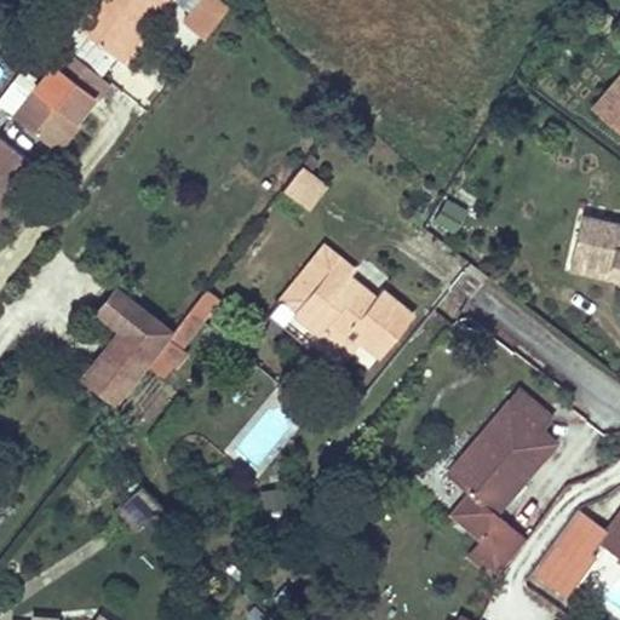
[(161,9),(167,0),(93,0),(75,23),(74,24),(81,29),(109,52),(115,57),(138,27),(156,5),(161,9)]
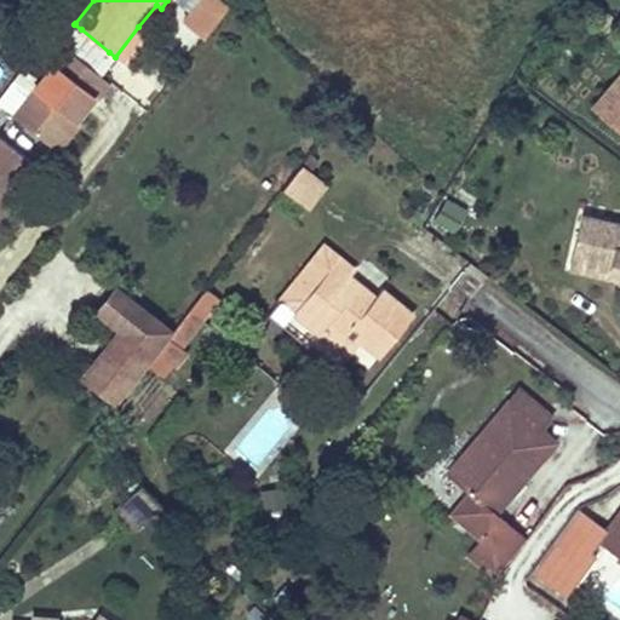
[(202,38),(229,4),(223,0),(200,0),(183,22),(202,38)]
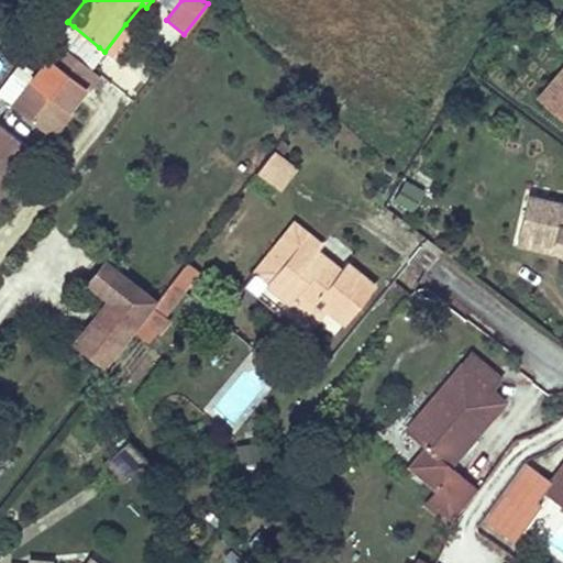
[(114,59),(136,33),(125,24),(105,52),(114,59)]
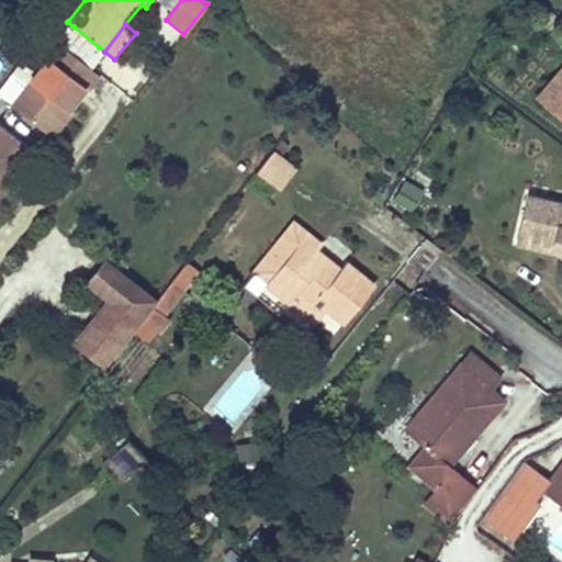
[(87,65),(99,47),(74,26),(60,44),(87,65)]
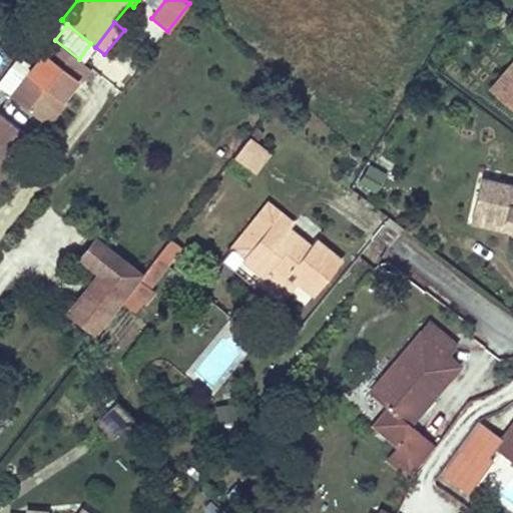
[(61,99),(77,78),(80,81),(90,69),(79,59),(55,40),(53,39),(33,65),(10,94),(9,95),(43,121),(61,99)]
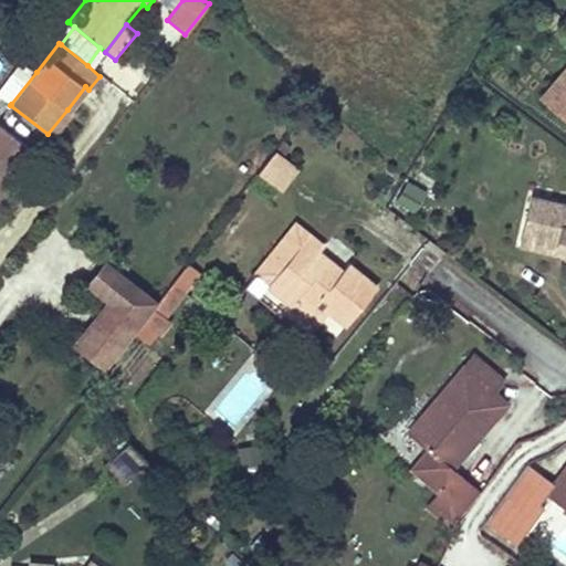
[(0,95),(11,104),(37,72),(22,61),(0,88),(0,95)]
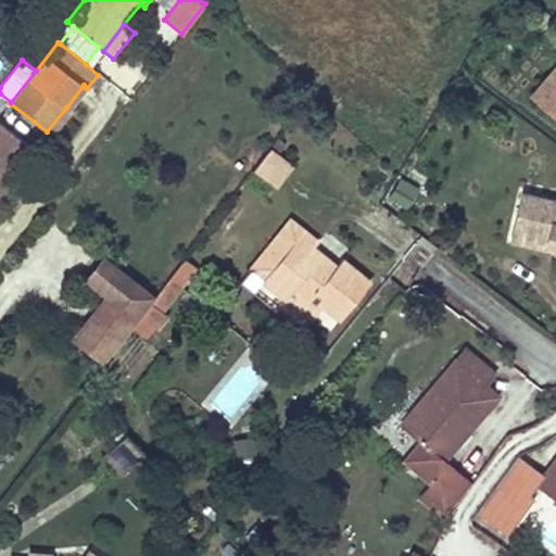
[(555,66),(543,83),(555,93),(555,66)]
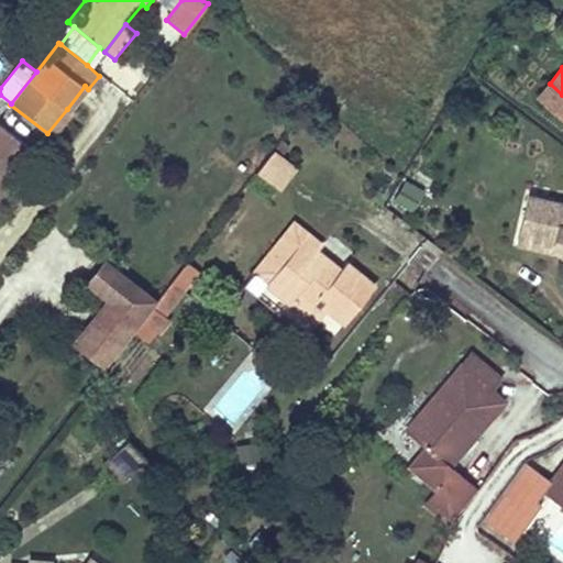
[(562,95),(550,84),(539,96),(562,116),(562,95)]
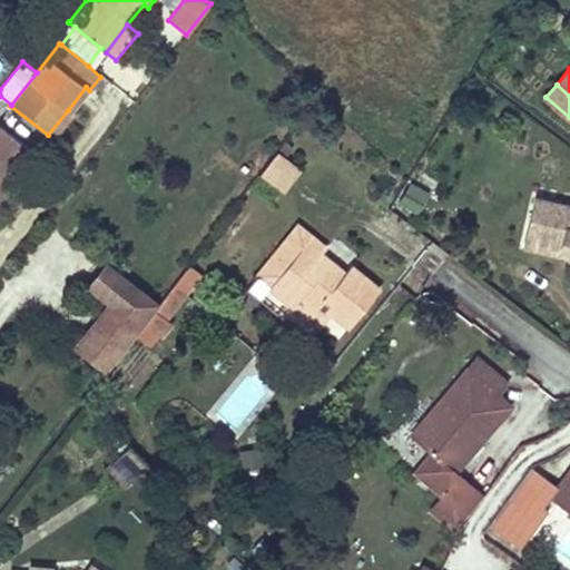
[(52,139),(71,114),(68,110),(48,135),(52,139)]
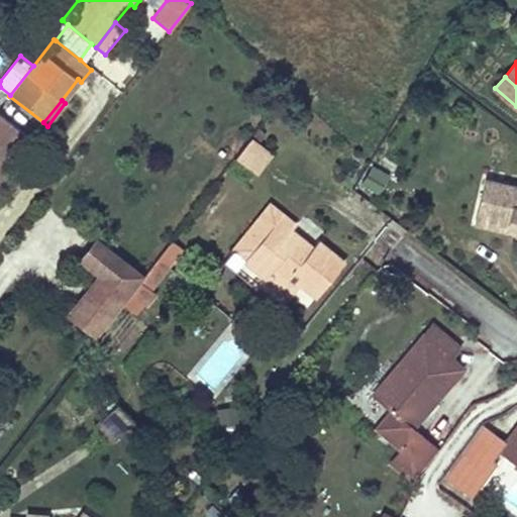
[(0,170),(17,148),(21,151),(31,139),(0,114),(0,170)]
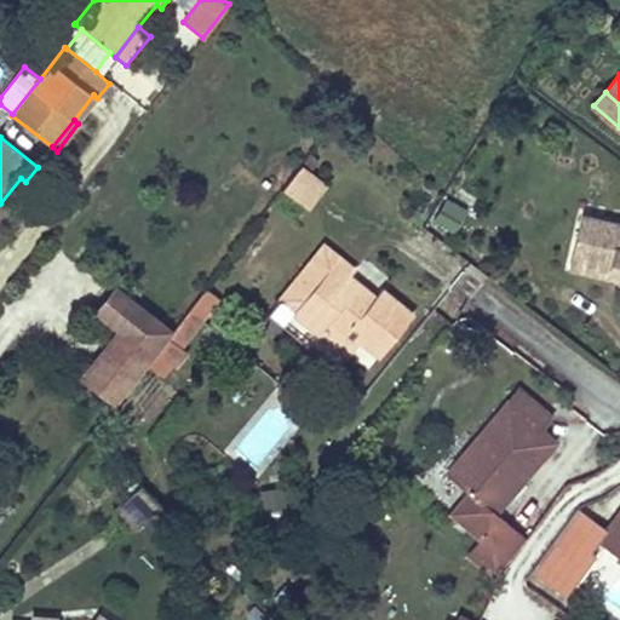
[(306,207),(326,183),(302,165),(282,189),(306,207)]
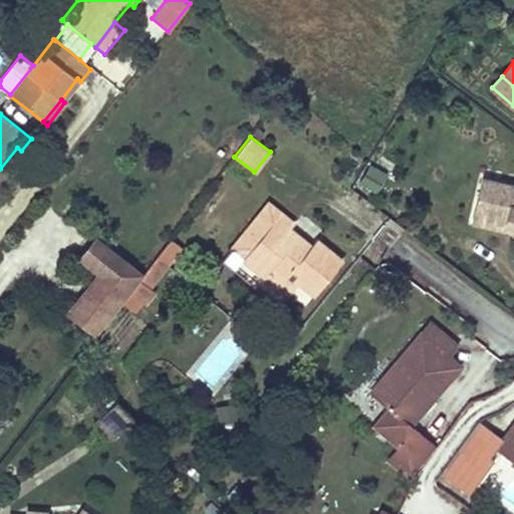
[(390,174),(372,164),(361,184),(377,194),(390,174)]
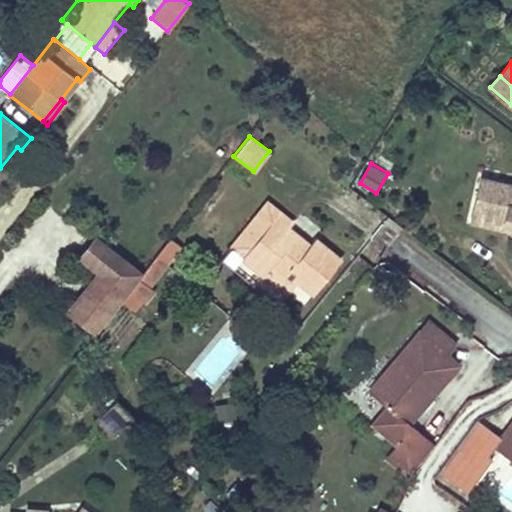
[(511,185),(480,178),(470,221),(502,228),(504,223),(511,225),(510,230),(511,230),(511,185)]
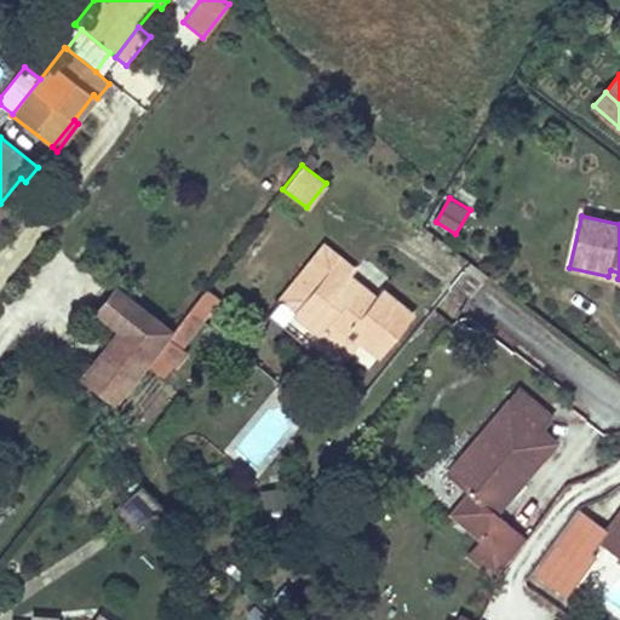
[(413,315),(380,290),(374,297),(369,303),(363,298),(368,292),(349,277),(355,270),(323,246),(299,277),(314,288),(293,313),(321,334),(321,333),(333,319),(361,340),(380,355),(413,315)]
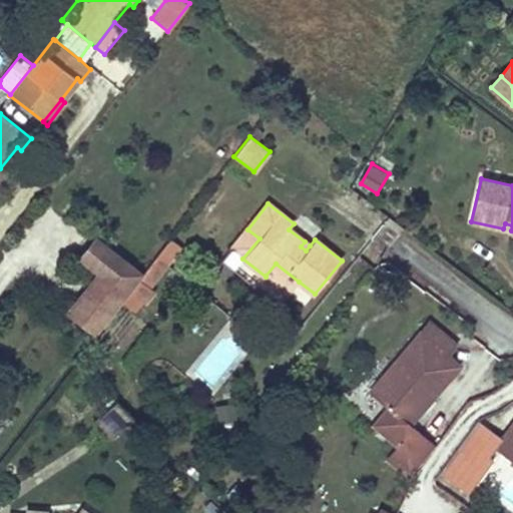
[(242,259),(260,238),(247,229),(231,249),(242,259)]
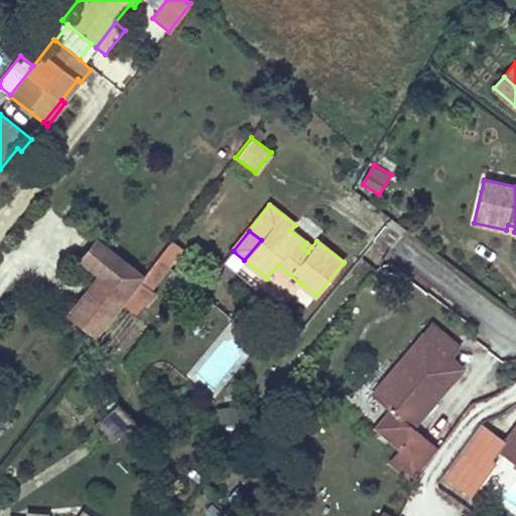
[(98,275),(94,280),(68,314),(96,337),(122,302),(143,275),(115,253),(97,238),(79,260),(98,275)]
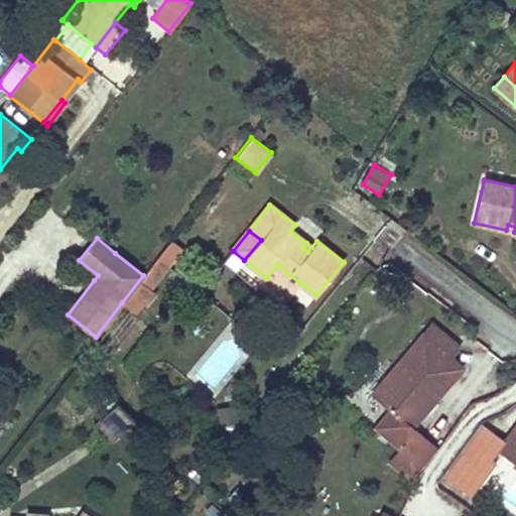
[(172,259),(181,247),(171,239),(162,251),(172,259)]
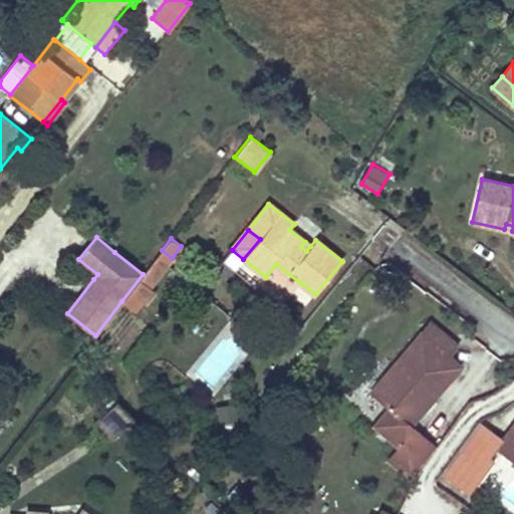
[(306,251),(310,246),(305,242),(301,247),(306,251)]
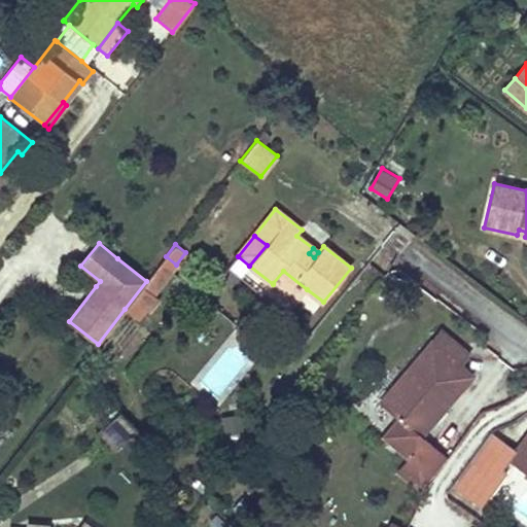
[(153,294),(176,265),(166,256),(146,281),(133,299),(143,307),(147,310),(157,297),(153,294)]
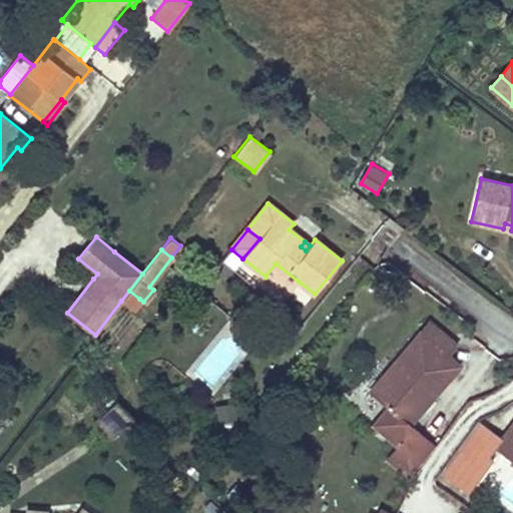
[(299,282),(276,264),(266,276),(289,294),(299,282)]
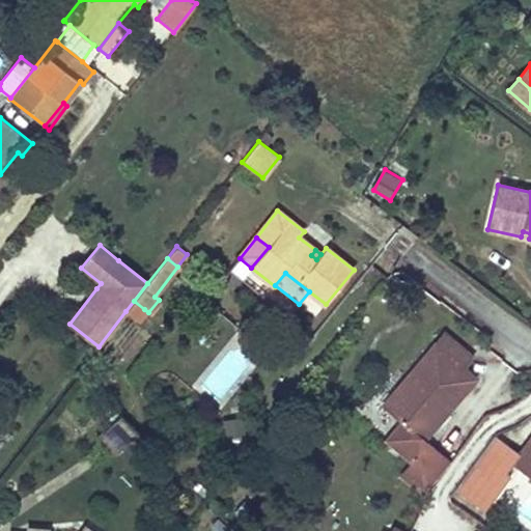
[(137,319),(144,309),(134,301),(126,311),(137,319)]
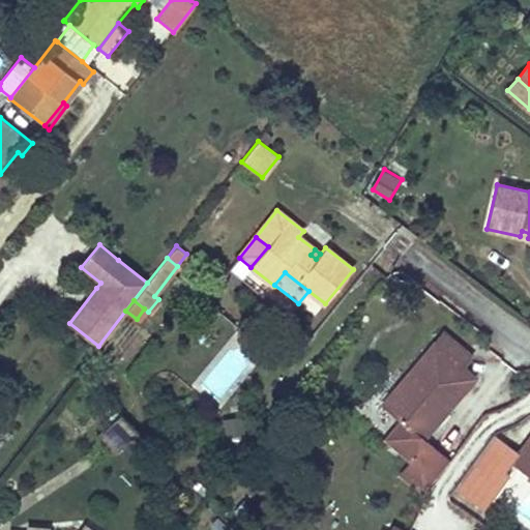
[(423,437),(471,379),(472,379),(472,378),(472,377),(472,376),(471,375),(471,374),(461,365),(471,354),(444,331),(383,405),(402,420),(422,438),(423,437)]
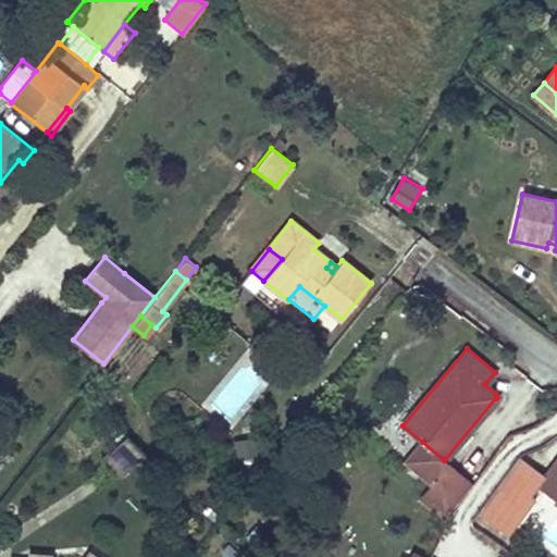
[(144,455),(125,435),(110,450),(128,469),(144,455)]
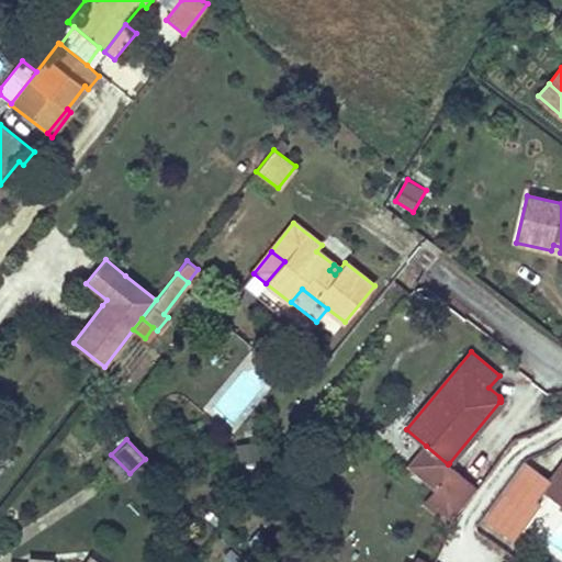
[(259,458),(256,440),(236,445),(239,462),(259,458)]
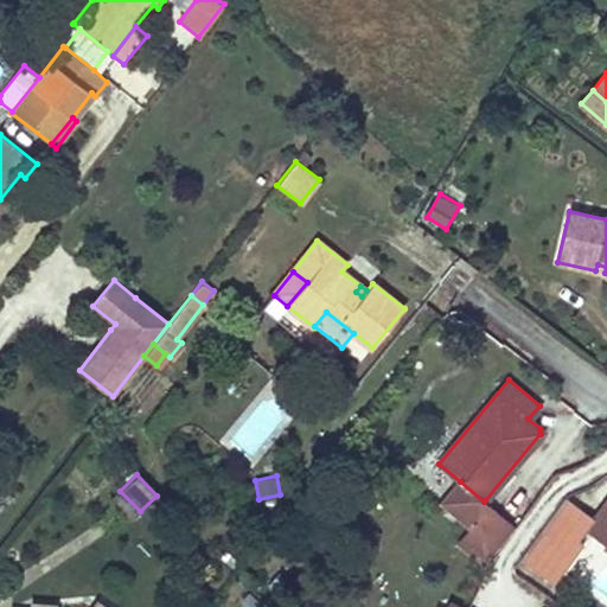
[(472,526),(491,505),(485,500),(484,502),(460,481),(442,503),(472,526)]
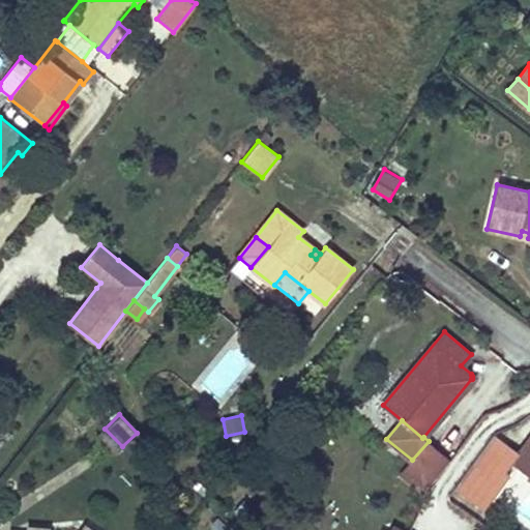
[(122,446),(105,429),(99,434),(117,452),(122,446)]
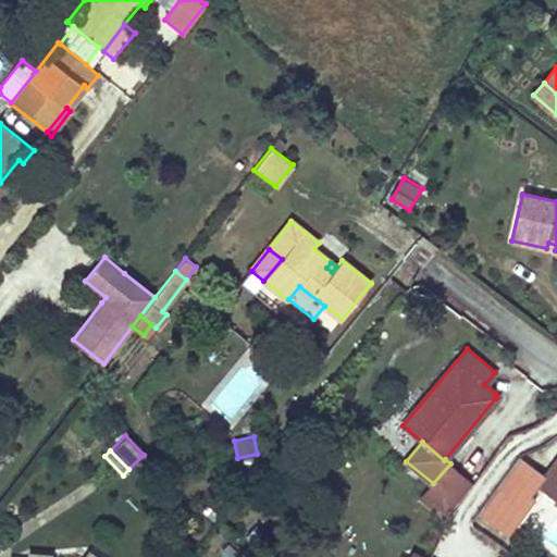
[(485,520),(527,462),(519,456),(478,514),(485,520)]
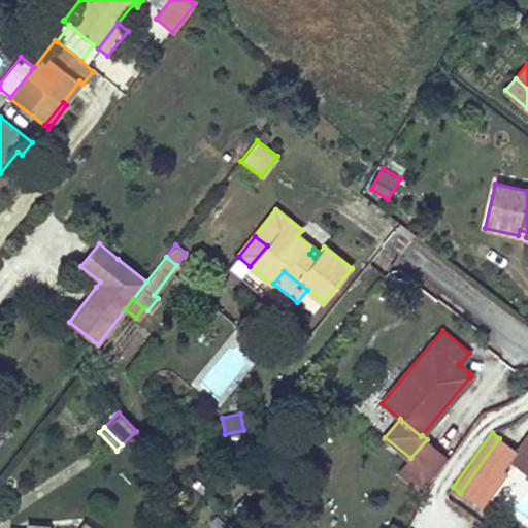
[(503,470),(518,451),(499,438),(460,493),(483,508),(508,473),(503,470)]
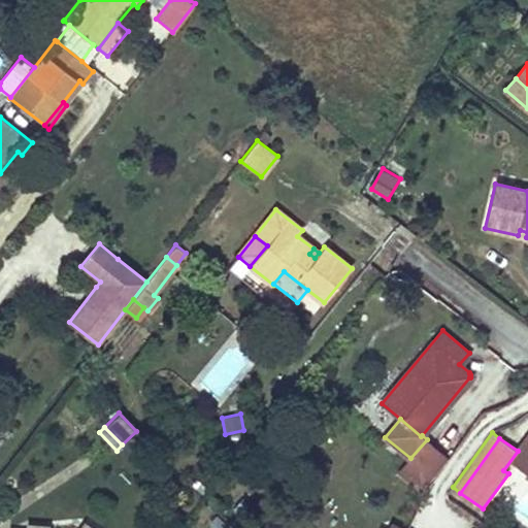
[(421,491),(448,459),(427,439),(410,458),(399,472),(421,491)]
